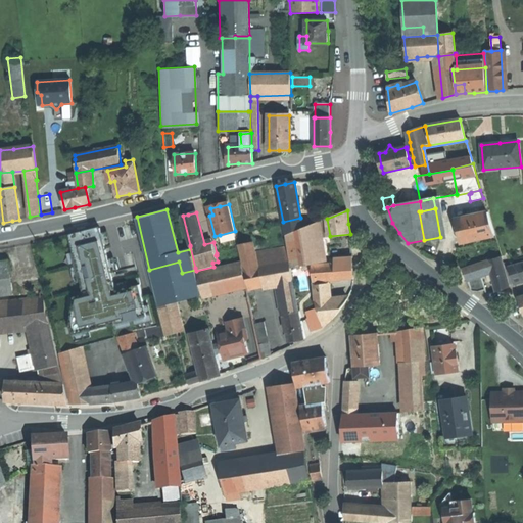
[(494,236),(488,212),(457,220),(461,243),(494,236)]
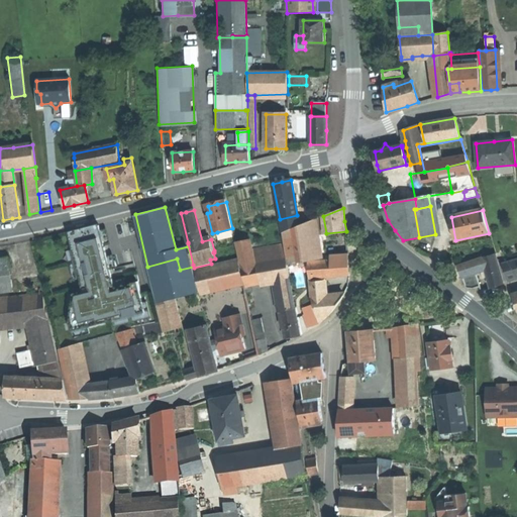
[(282,232),(284,232),(300,225),(298,215),(297,215),(280,219),(282,232)]
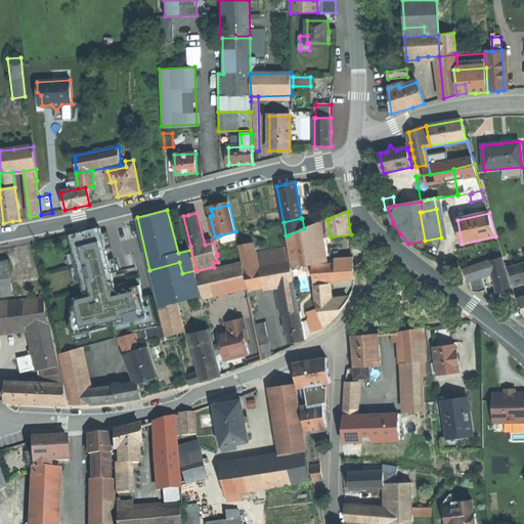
[(314,238),(308,239),(312,264),(326,262),(325,259),(319,222),(311,225),(314,238)]
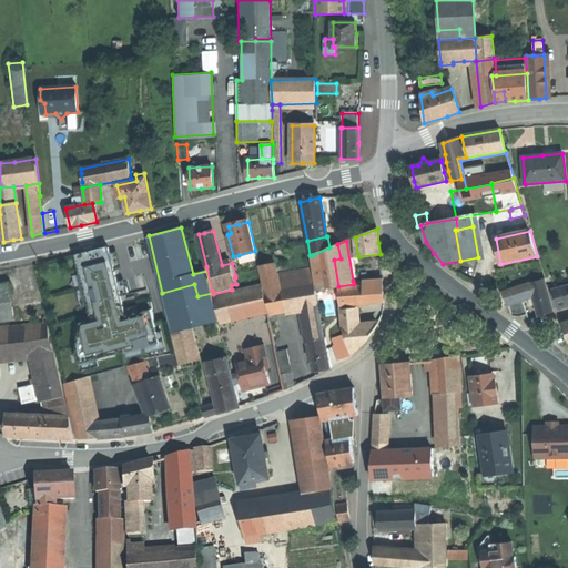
[(334,260),(341,259),(337,244),(332,247),(334,260)]
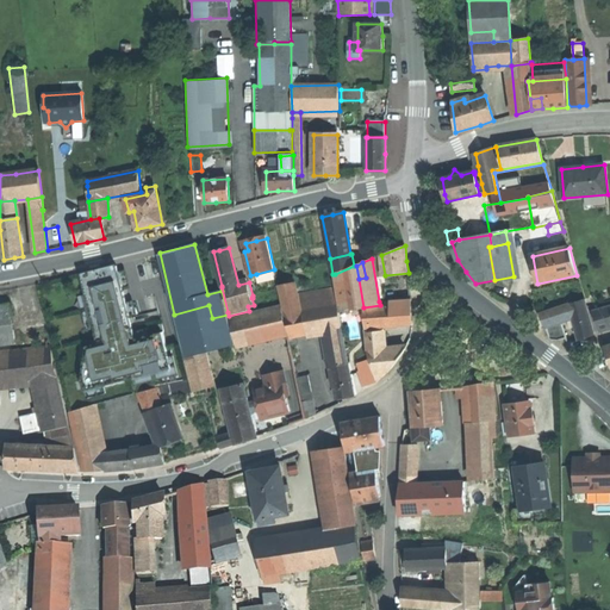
[(342,311),(363,307),(359,279),(356,266),(354,266),(335,274),(342,311)]
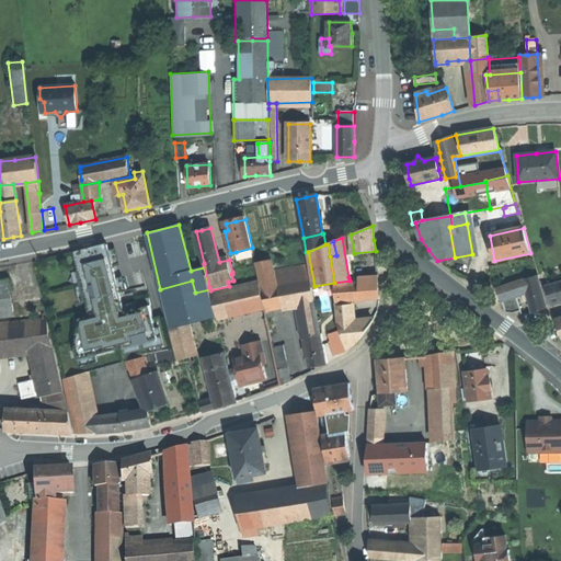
[(78,361),(80,359),(96,355),(124,348),(140,344),(145,343),(159,340),(156,329),(150,306),(125,312),(107,245),(98,248),(98,245),(75,252),(79,272),(87,301),(91,316),(83,318),(80,347),(76,348),(78,361)]
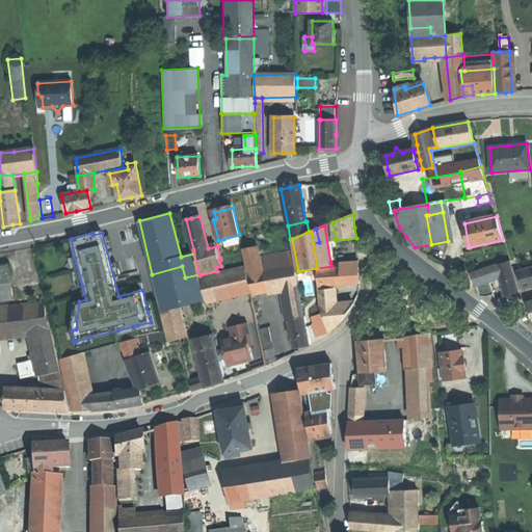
[(268,291),(264,271),(259,247),(242,250),(243,251),(246,266),(251,291),(251,293),(257,293),(268,291)]
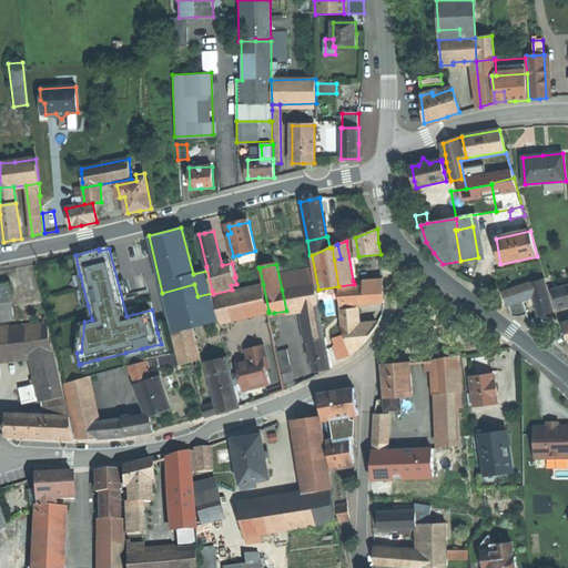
[(73,276),(81,307),(88,305),(80,275),(73,276)]
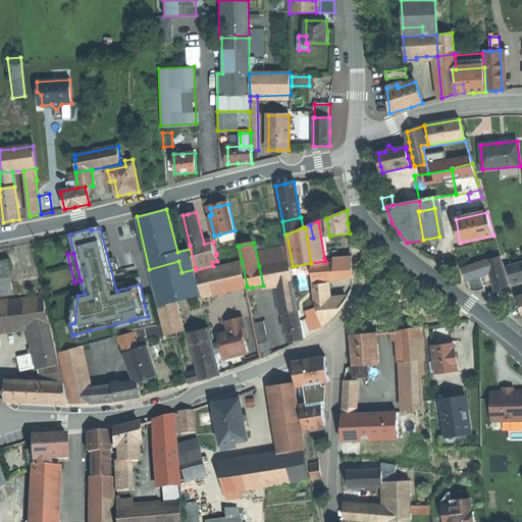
[(316,264),(318,280),(354,277),(353,268),(352,256),(333,257),(333,260),(325,262),(322,263),(316,264)]
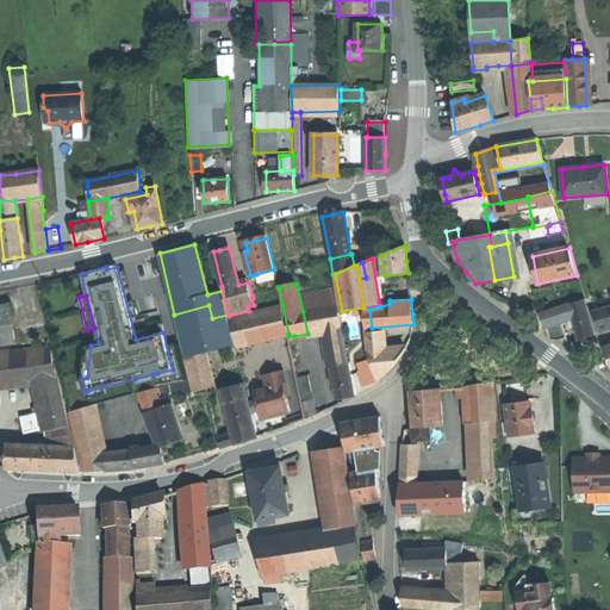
[(584,300),(570,304),(573,318),(579,338),(593,334),(584,300)]
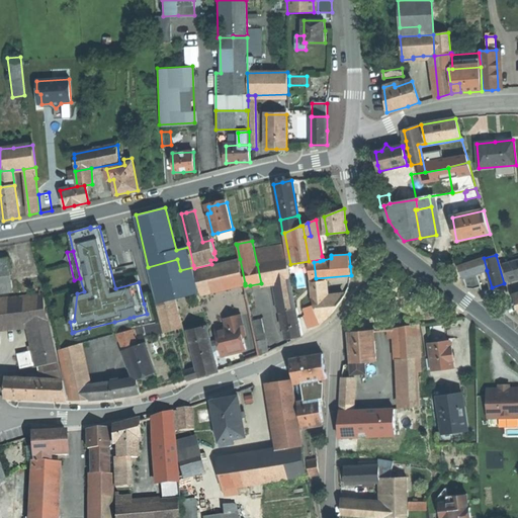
[(477,273),(487,270),(484,258),(459,266),(463,277),(466,287),(470,288),(482,289),(477,273)]
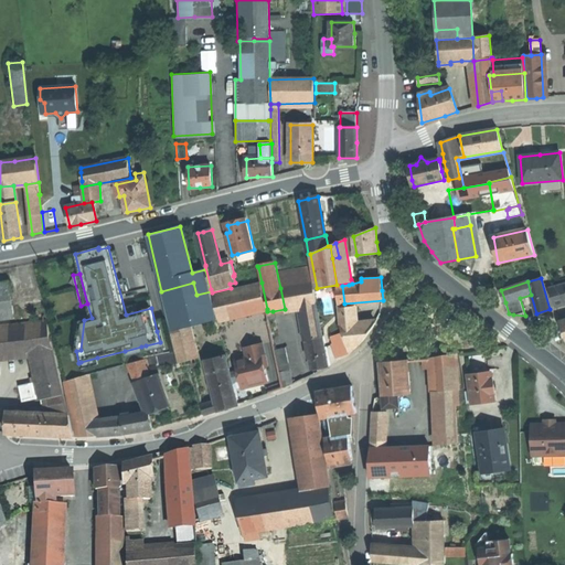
[(0,283),(0,320),(14,319),(10,283),(0,283)]
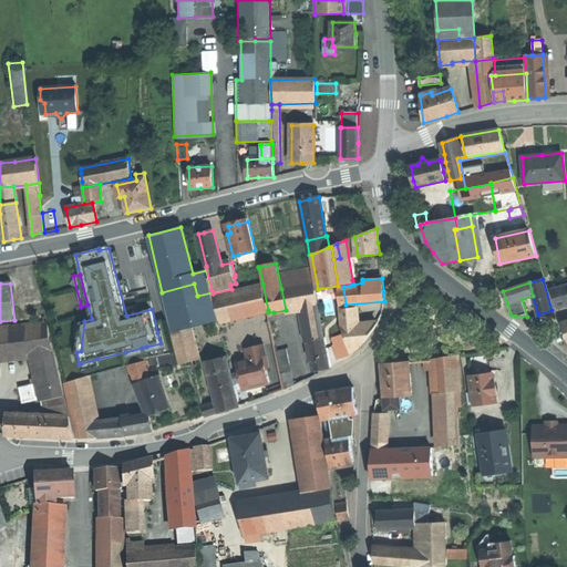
[(194,284),(162,292),(171,328),(185,325),(217,317),(212,295),(212,292),(197,296),(194,284)]
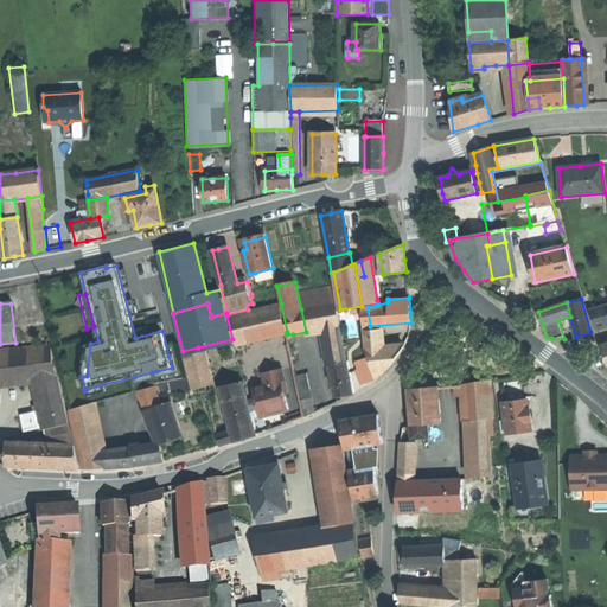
[(287,332),(281,304),(229,317),(236,344),(287,332)]
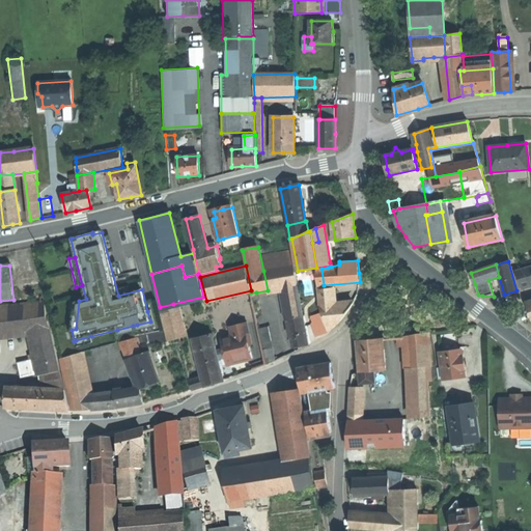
[(263,271),(268,290),(283,287),(297,285),(298,285),(296,272),(295,266),(263,271)]
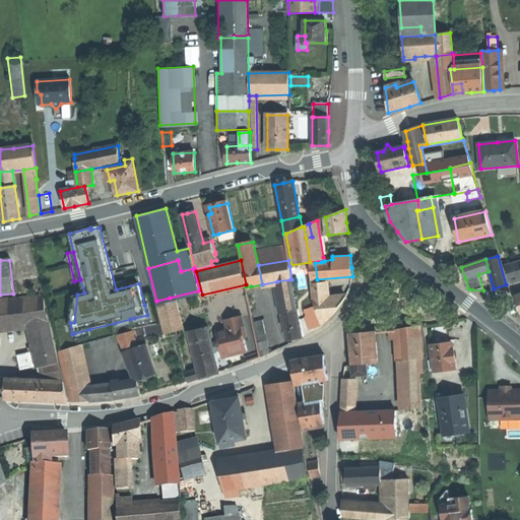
[(519,262),(506,266),(511,283),(519,280),(519,262)]
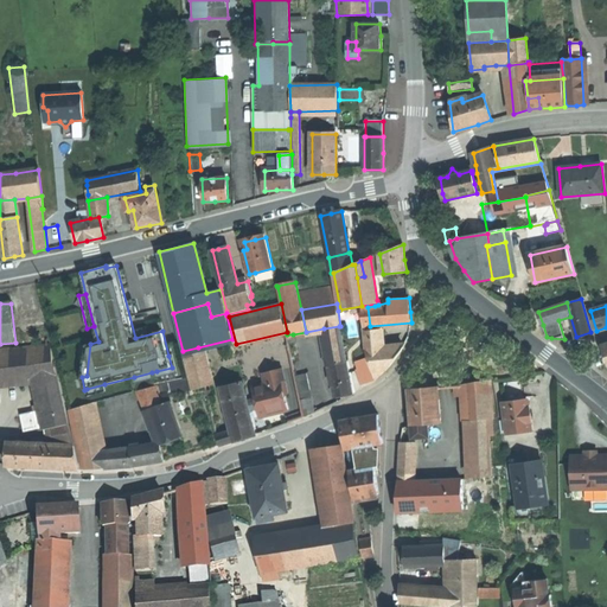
[(330,365),(346,363),(339,326),(324,328),(330,365)]
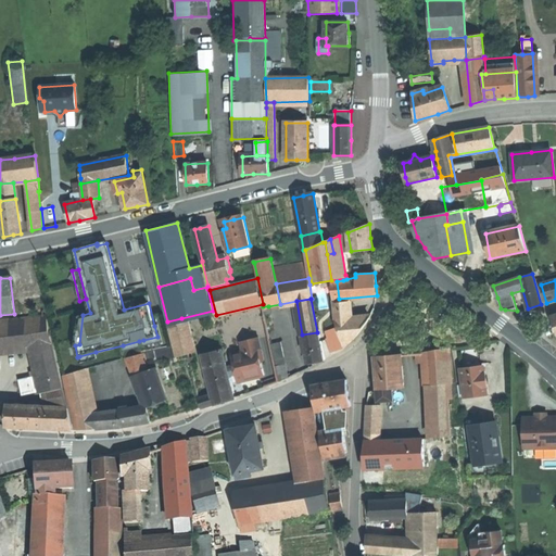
[(336,321),(350,320),(349,302),(333,303),(336,321)]
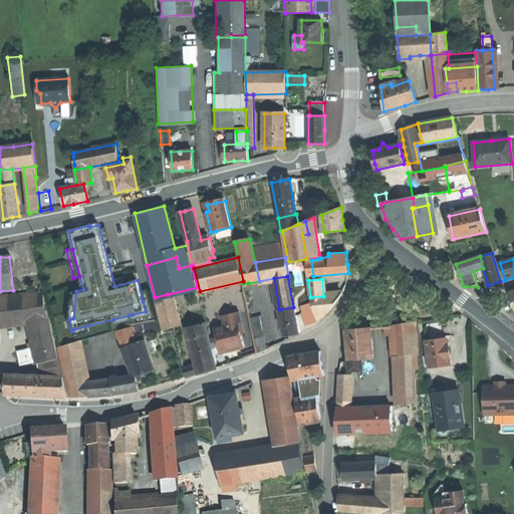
[(0,325),(36,321),(49,320),(43,293),(0,298),(0,325)]
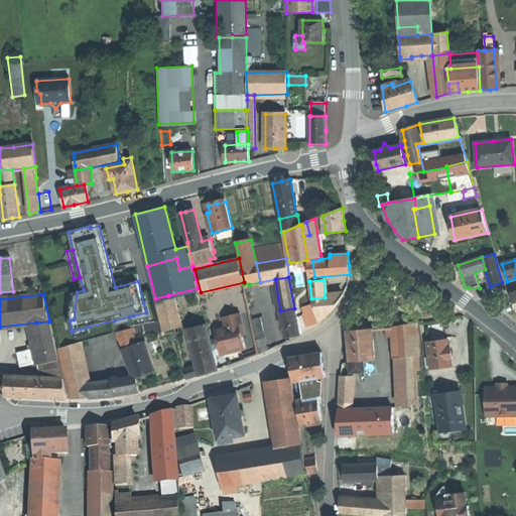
[(344,294),(325,297),(311,298),(310,298),(318,324),(333,311),(342,298),(344,294)]
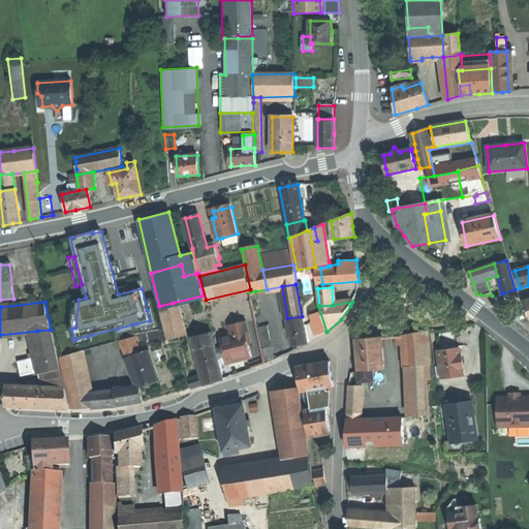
[(173,303),(159,306),(165,330),(167,338),(168,339),(181,336),(173,303)]
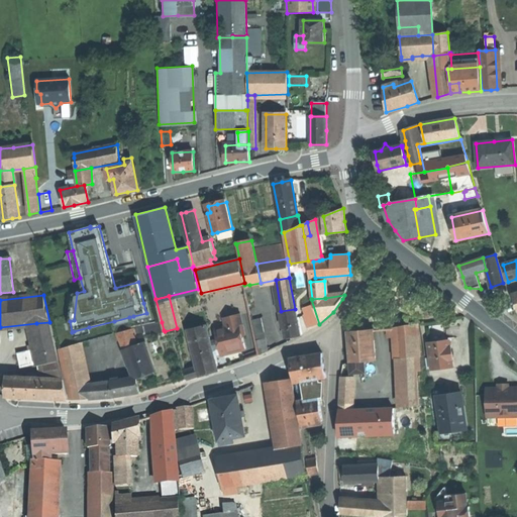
[(134,322),(153,317),(149,302),(143,303),(146,313),(133,316),(134,322)]
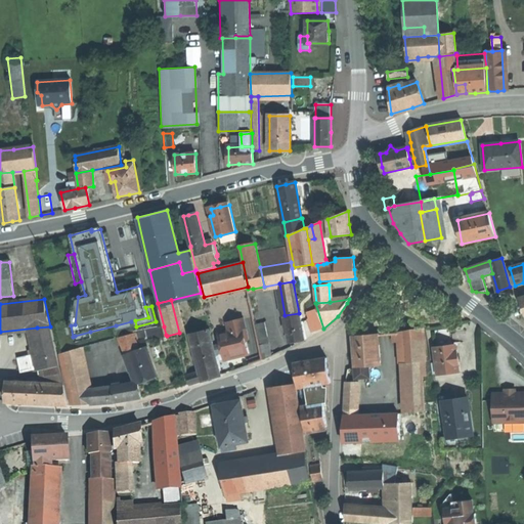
[(297,341),(305,340),(299,313),(285,315),(290,343),(297,341)]
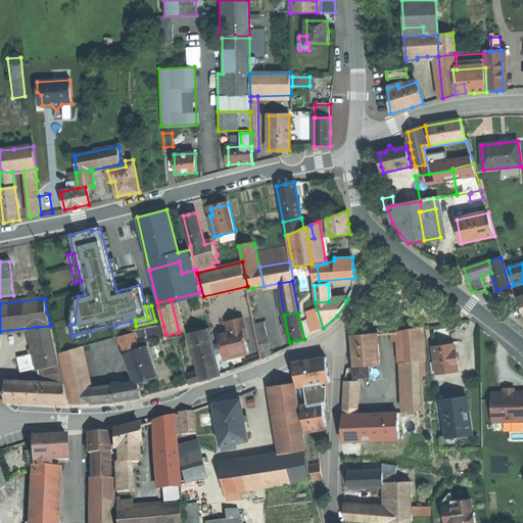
[(230,323),(228,327),(229,332),(219,334),(221,344),(222,351),(224,360),(249,353),(246,342),(248,339),(244,320),(230,323)]
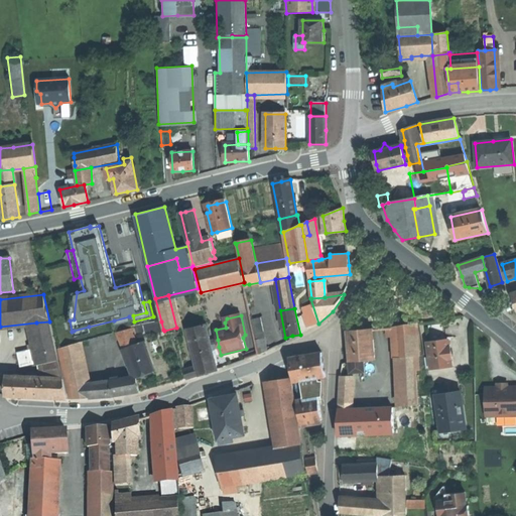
[(114,320),(115,327),(131,323),(129,316),(114,320)]
